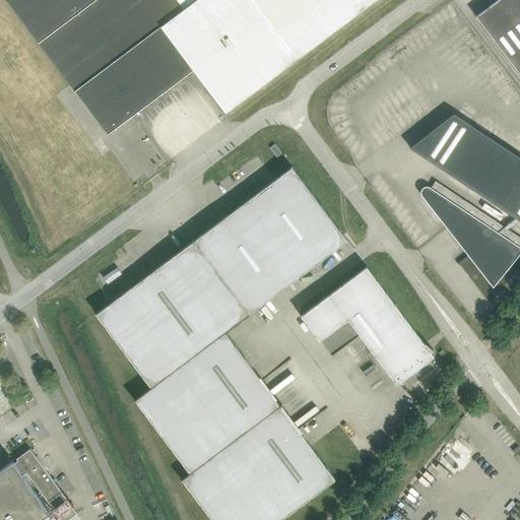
[(8,0),(40,41),(39,41),(75,90),(76,89),(109,133),(134,114),(194,68),(159,22),(183,5),(179,0),(8,0)]
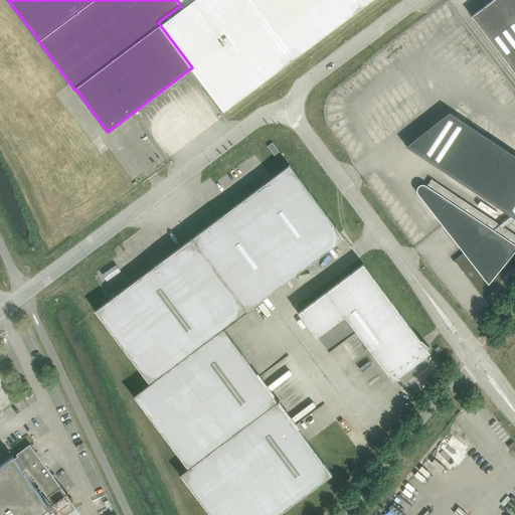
[(177,0),(181,5),(158,22),(192,67),(224,111),(370,0),(177,0)]
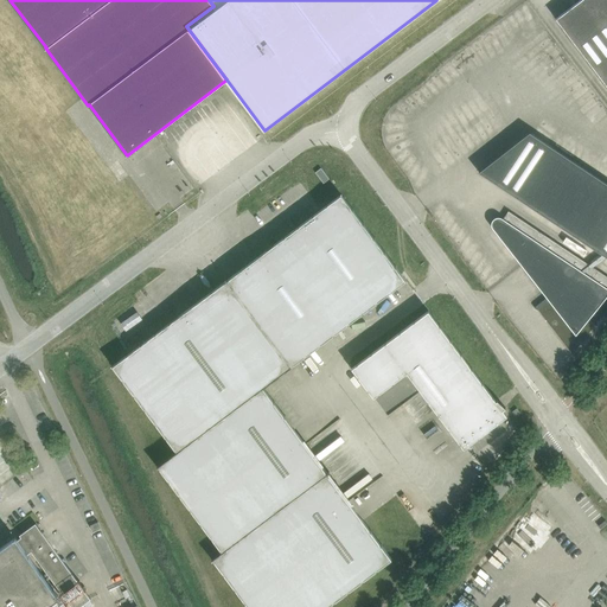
[(606,0),(580,0),(556,18),(606,84),(606,0)]
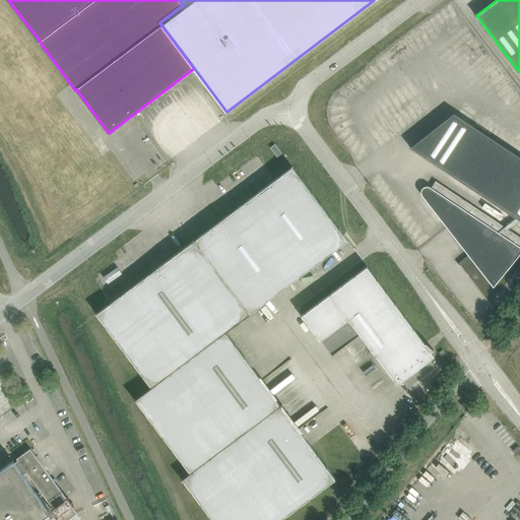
[(519,155),(454,113),(442,122),(410,146),(519,220),(519,155)]
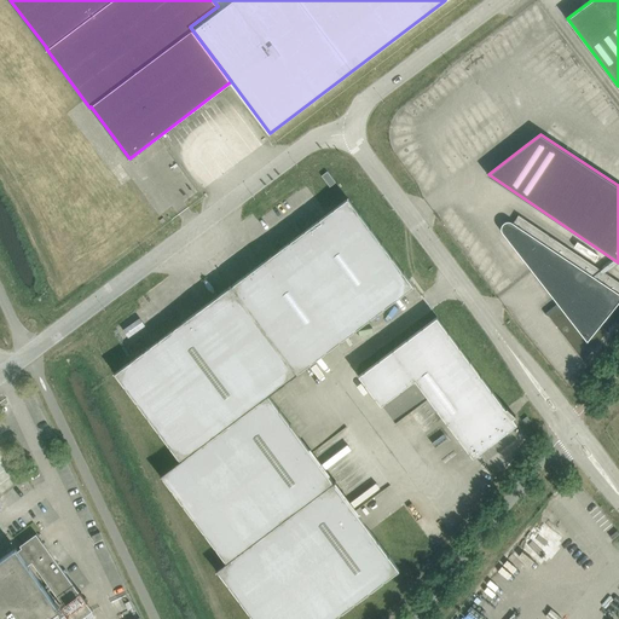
[(328,171),(322,175),(330,186),(336,183),(328,171)]
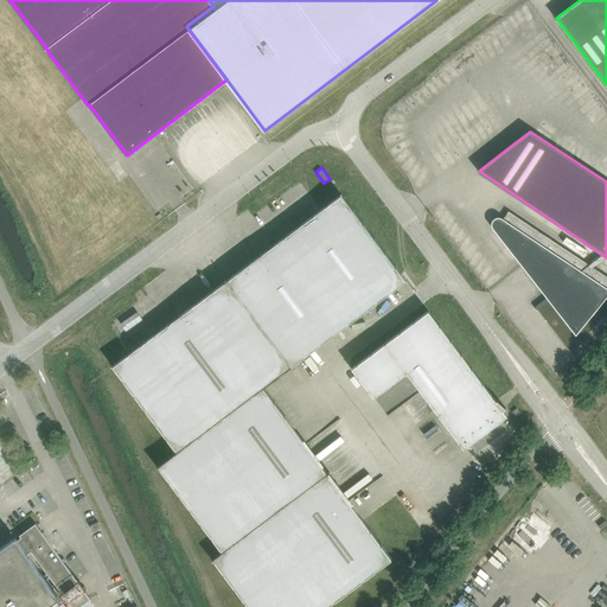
[(406,280),(404,279),(342,195),(320,210),(228,280),(227,278),(225,278),(292,365),(406,280)]
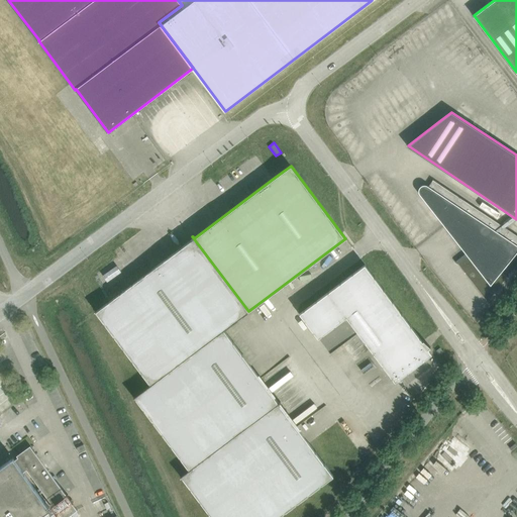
[(455,261),(455,262),(458,264),(469,255),(472,253),(473,257),(476,260),(480,263),(483,264),(487,266),(488,265),(488,263),(494,263),(494,265),(499,265),(502,263),(506,261),(509,256),(516,248),(516,235),(439,184),(425,195),(457,235),(459,234),(463,240),(461,240),(469,250),(467,252),(455,261)]
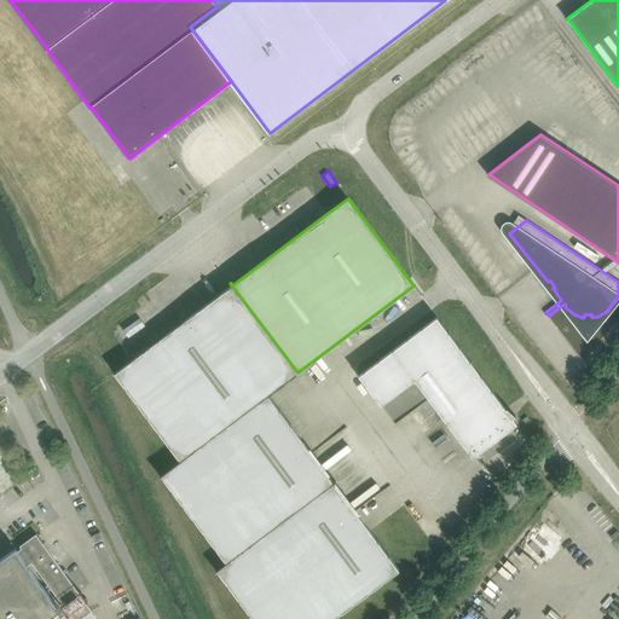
[(129,362),(115,372),(180,460),(268,394),(298,372),(230,283),(230,284),(231,285),(129,362)]
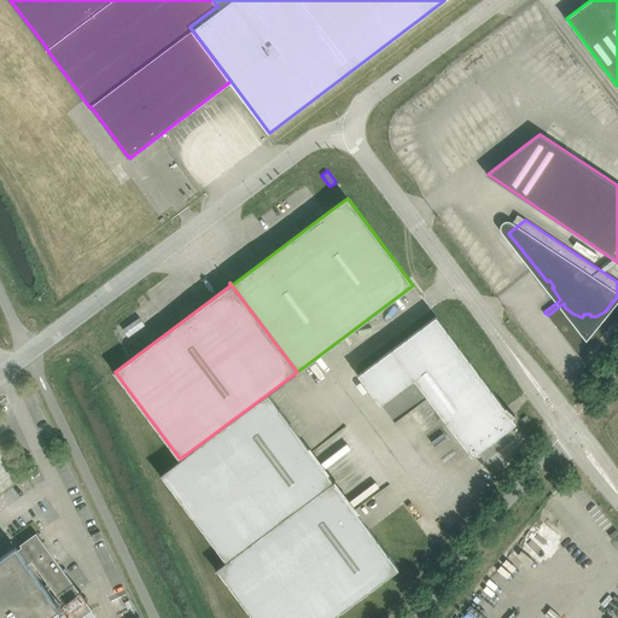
[(414,378),(429,397),(472,456),(517,423),(512,417),(516,415),(514,414),(513,415),(506,408),(507,407),(505,408),(437,316),(359,374),(380,403),(414,378)]
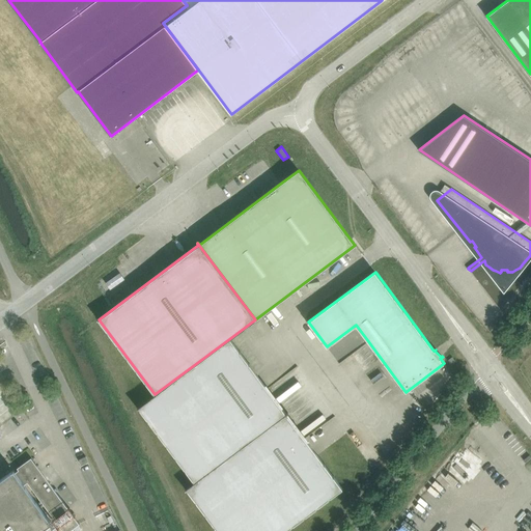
[(139,408),(194,482),(261,431),(286,414),(288,413),(287,412),(286,413),(230,338),(155,394),(137,408),(138,409),(139,408)]
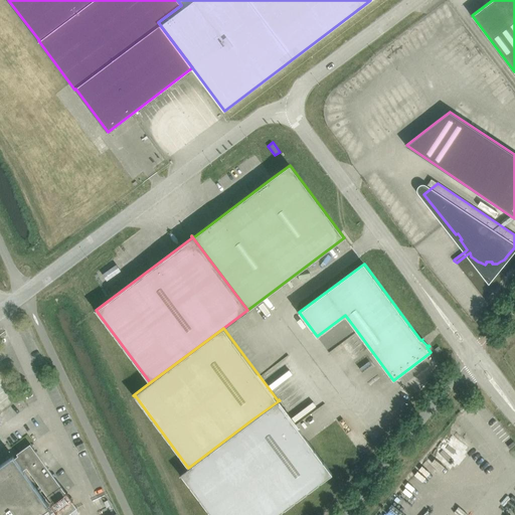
[(253,418),(188,468),(179,474),(180,475),(181,474),(211,514),(277,514),(332,474),(278,401),(253,418)]
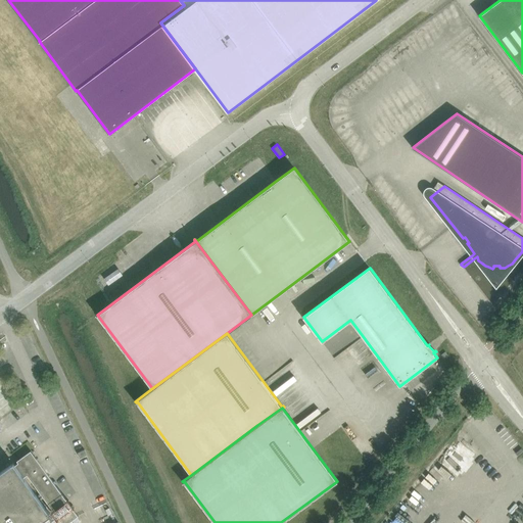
[(80,458),(87,455),(85,449),(78,453),(80,458)]
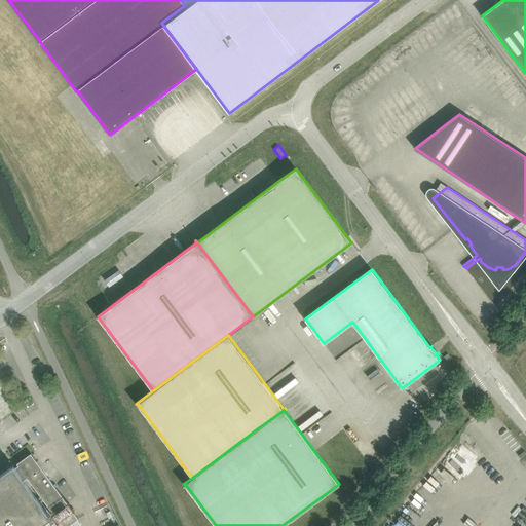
[(0,525),(55,525),(58,525),(24,480),(28,477),(63,525),(68,525),(79,519),(31,453),(17,463),(19,465),(15,467),(13,465),(0,475),(0,525)]
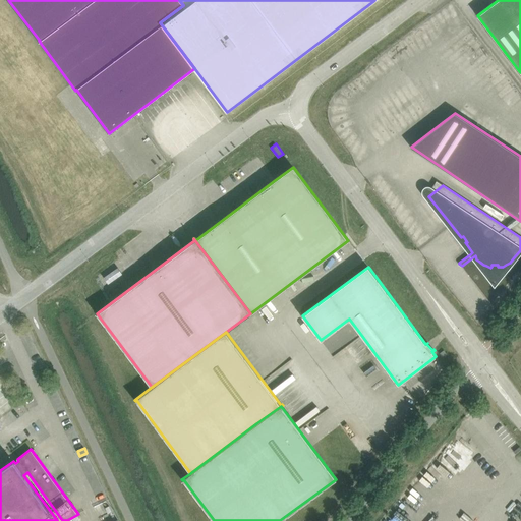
All buildings are outlined.
